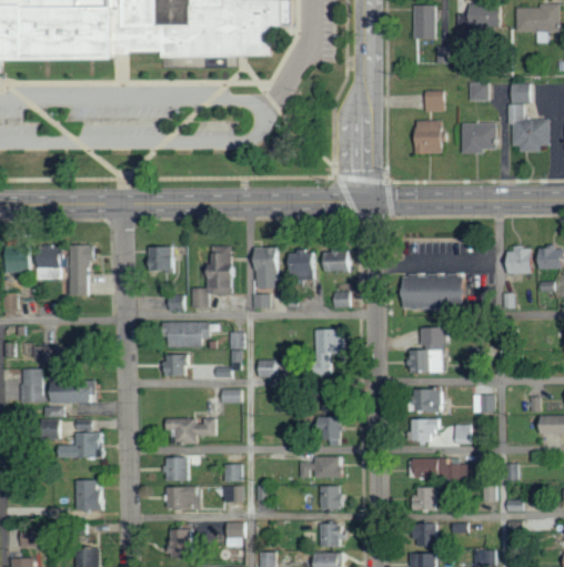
[(270,57),(240,58),(117,59),(0,60),(0,0),(279,0),(280,1),(288,1),(289,24),(269,26),(270,57)]
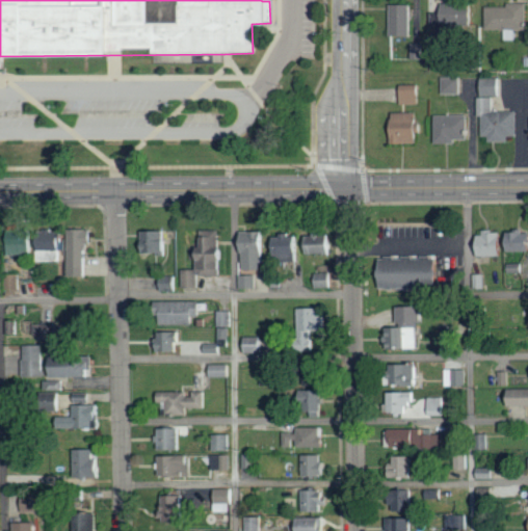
[(403,6),(383,6),(381,37),(402,38),(403,6)]
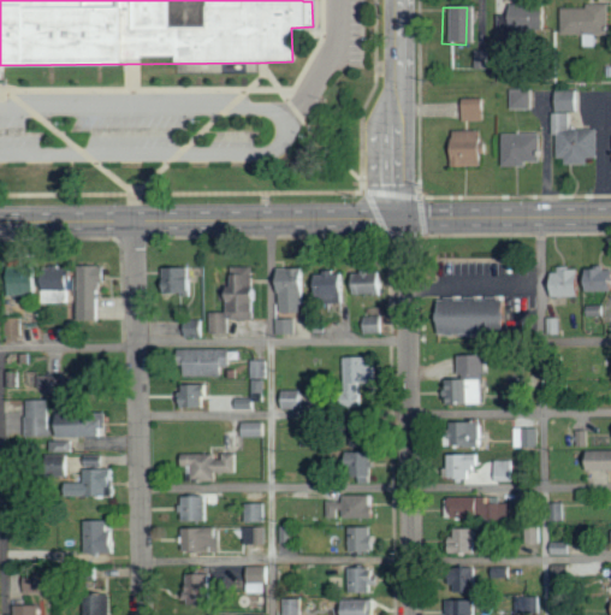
[(533,34),(533,7),(499,7),(499,17),(491,17),(491,34),(533,34)]
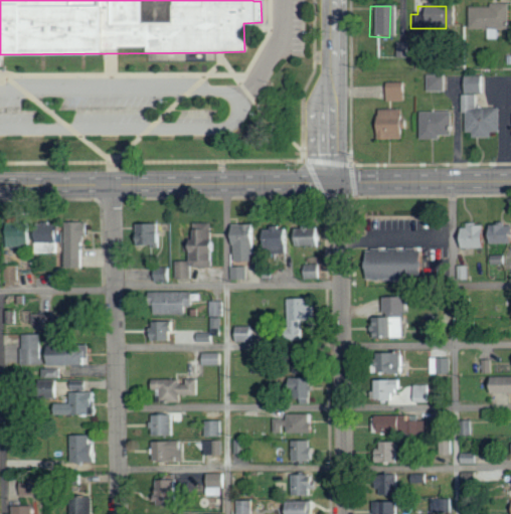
[(503,30),(502,6),(462,7),(463,30),(481,30),(481,40),(492,40),(492,30),(503,30)]
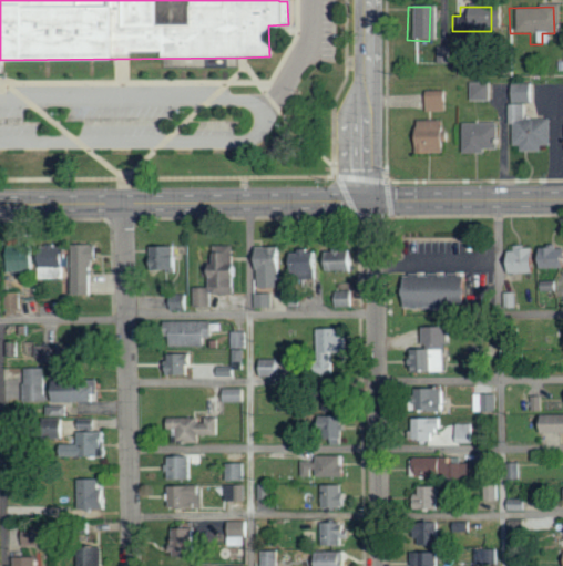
[(431,62),(443,63),(444,49),(431,48),(431,62)]
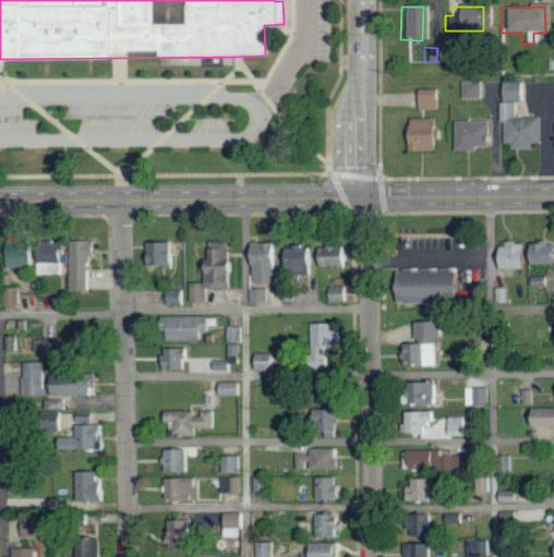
[(456,100),(474,100),(476,83),(456,83),(456,100)]
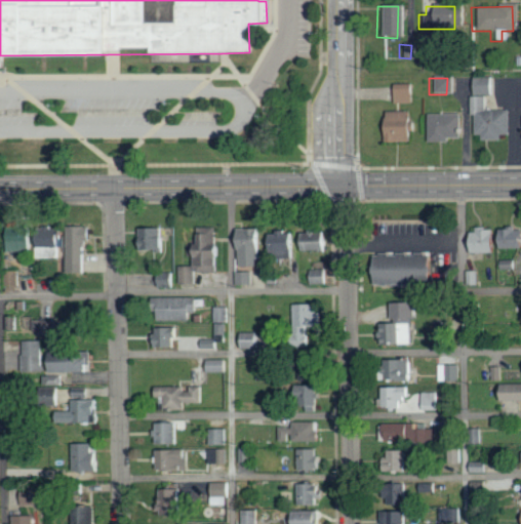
[(487,96),(488,79),(467,78),(467,95),(487,96)]
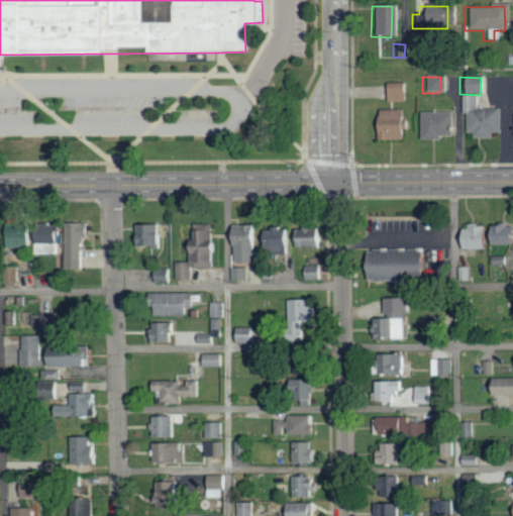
[(398,84),(381,85),(381,104),(399,103),(398,84)]
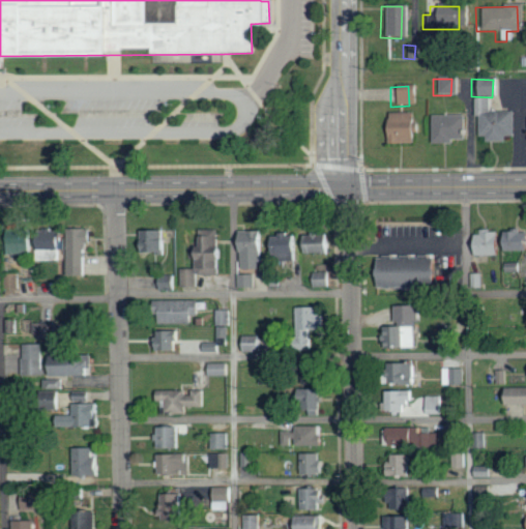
[(508,138),(508,112),(486,112),(486,98),(471,98),(472,142),(499,142),(499,138),(508,138)]
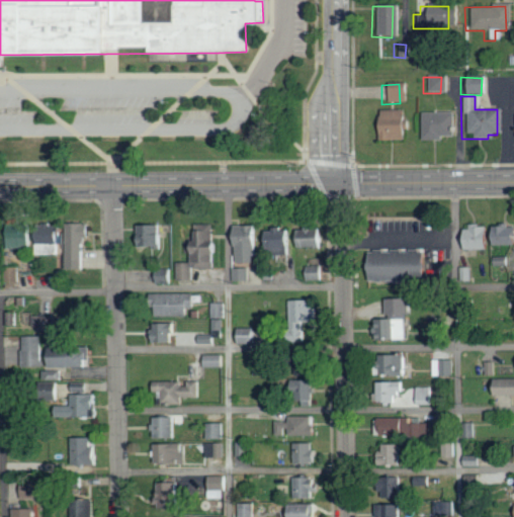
[(395,111),(371,112),(372,142),(396,141),(395,111)]
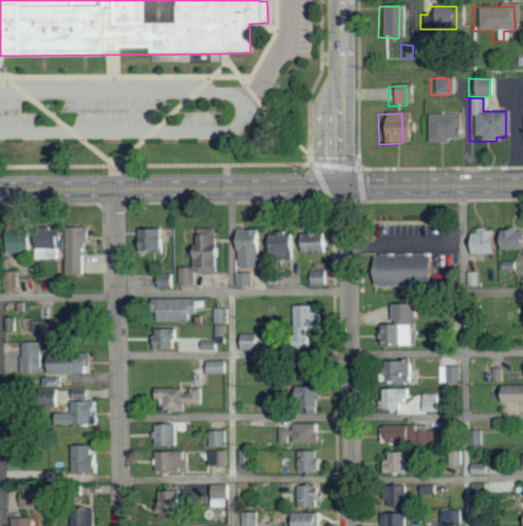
[(442,144),(442,140),(455,140),(456,116),(422,116),(422,144),(442,144)]
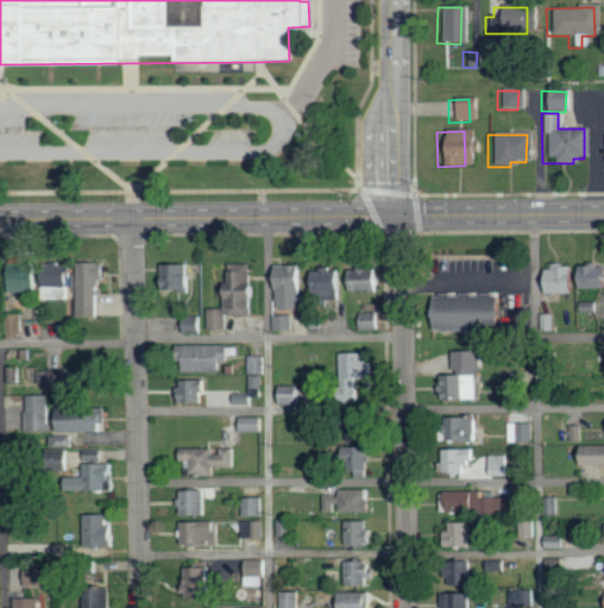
[(33,293),(35,264),(8,263),(8,292),(33,293)]
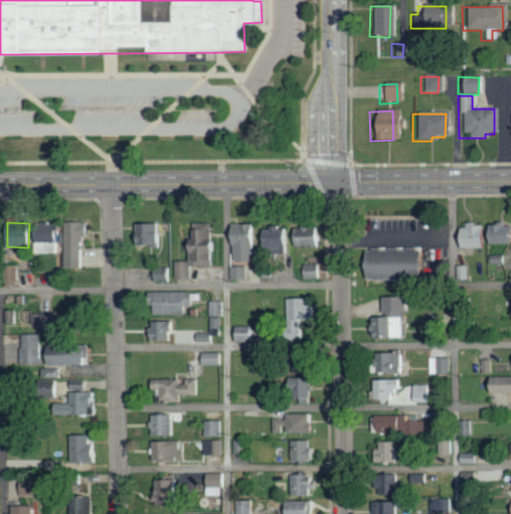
[(64,269),(81,268),(81,237),(88,237),(88,222),(64,223),(64,269)]
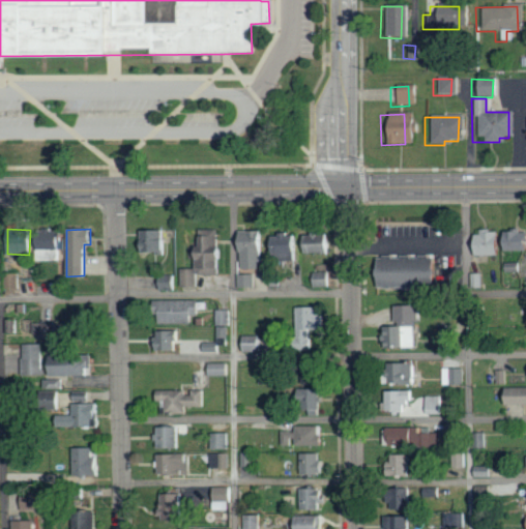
[(166,252),(166,230),(138,231),(138,252),(166,252)]
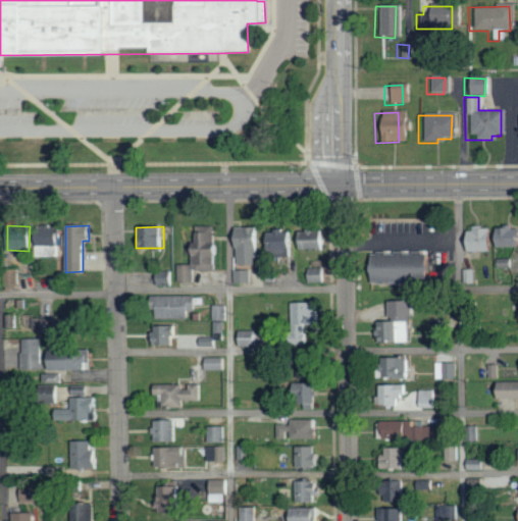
[(192,272),(217,271),(216,240),(214,240),(214,226),(197,227),(197,243),(191,243),(192,272)]
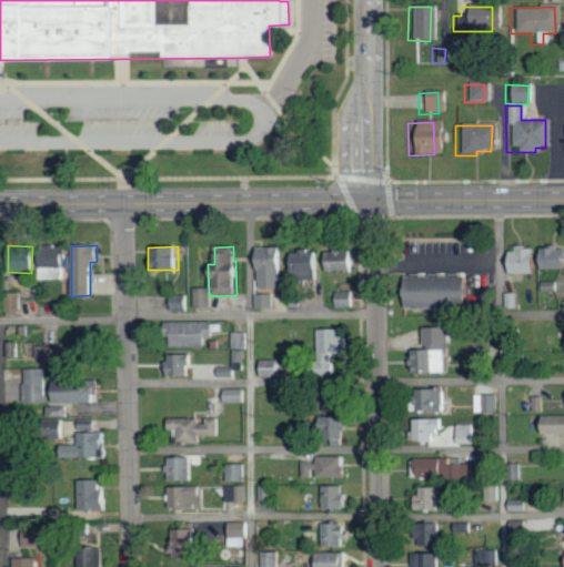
[(63,249),(43,247),(42,280),(62,281),(63,249)]
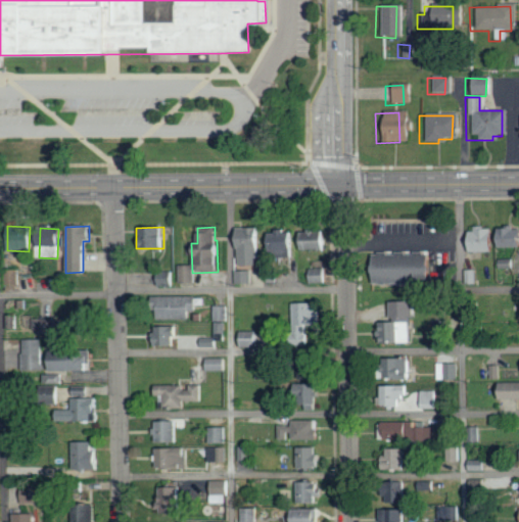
[(237,267),(258,266),(257,228),(236,228),(237,267)]
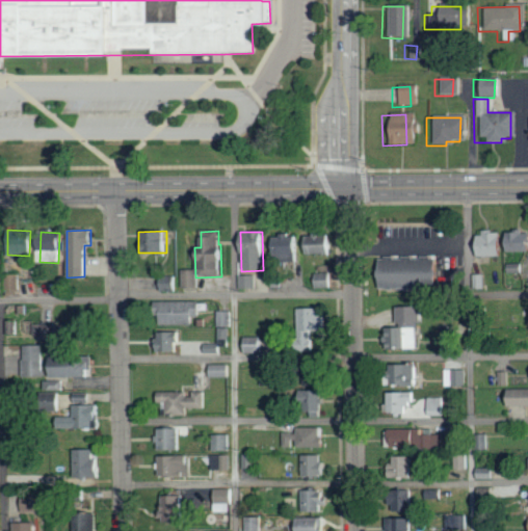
[(308,255),(330,255),(330,234),(308,233),(308,255)]
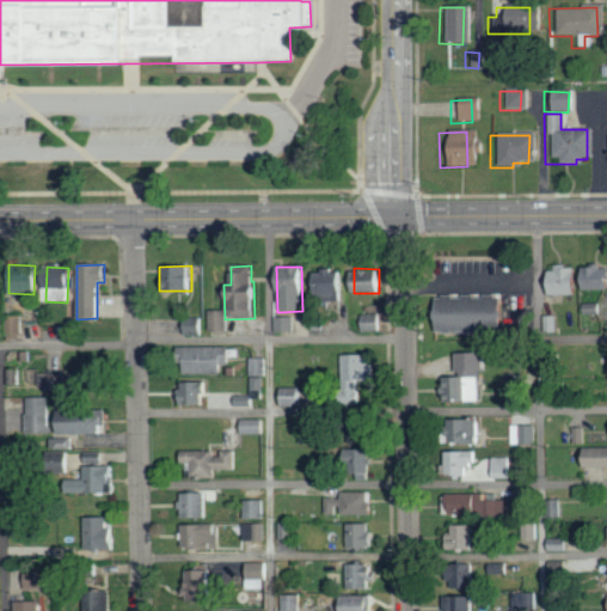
[(537,298),(564,297),(563,269),(535,270),(537,298)]
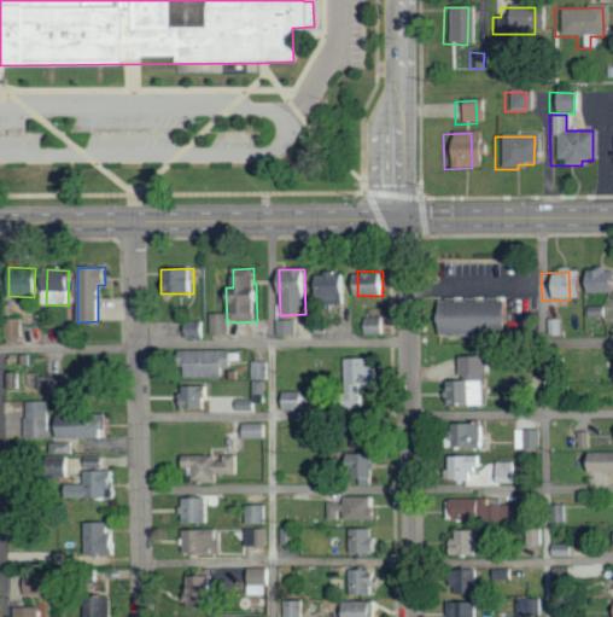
[(605,272),(576,272),(576,295),(605,295),(605,272)]
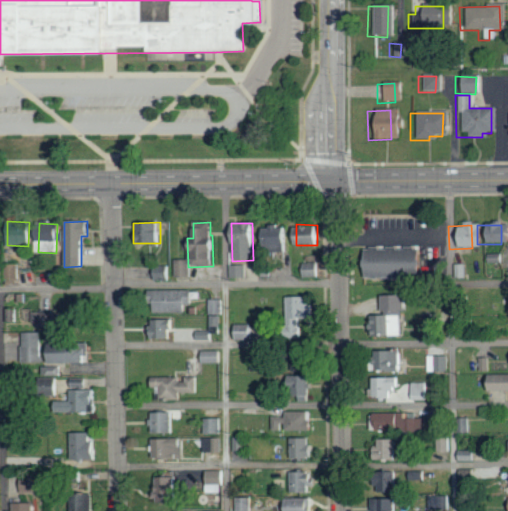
[(286,226),(258,227),(259,250),(286,249),(286,226)]
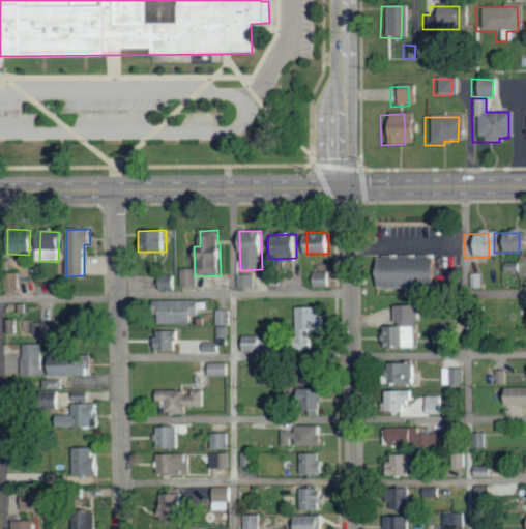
[(436,287),(435,255),(379,257),(379,289),(436,287)]
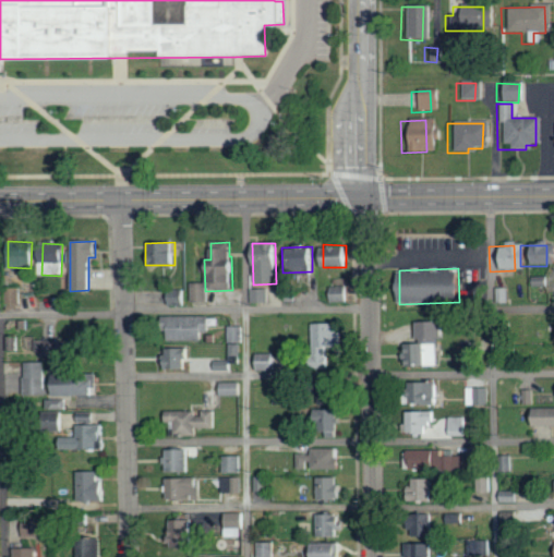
[(205,283),(189,285),(189,303),(205,302),(205,283)]
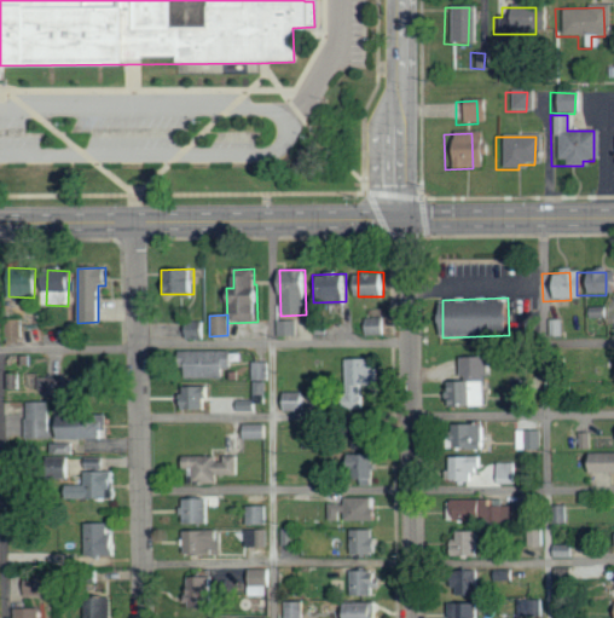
[(361,336),(383,336),(383,318),(360,318),(361,336)]
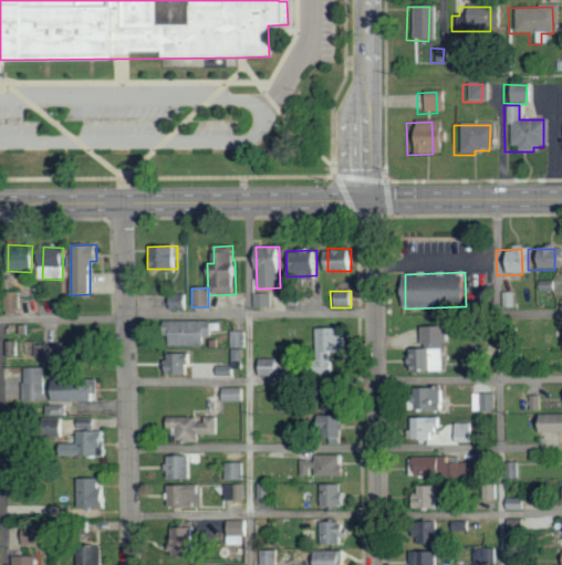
[(270,307),(269,294),(252,294),(253,309),(270,307)]
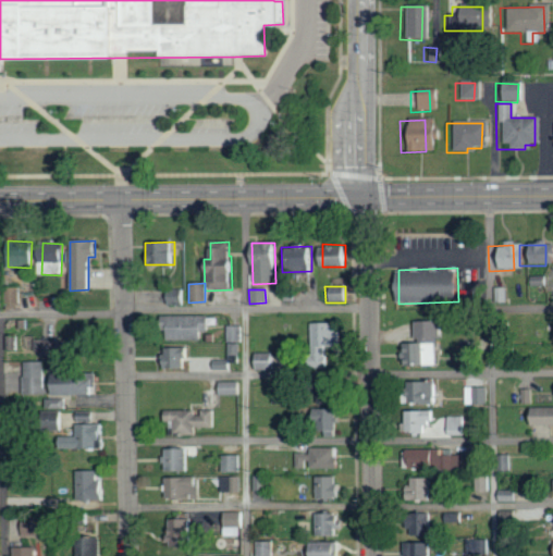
[(182,291),(163,291),(163,306),(182,306),(182,291)]
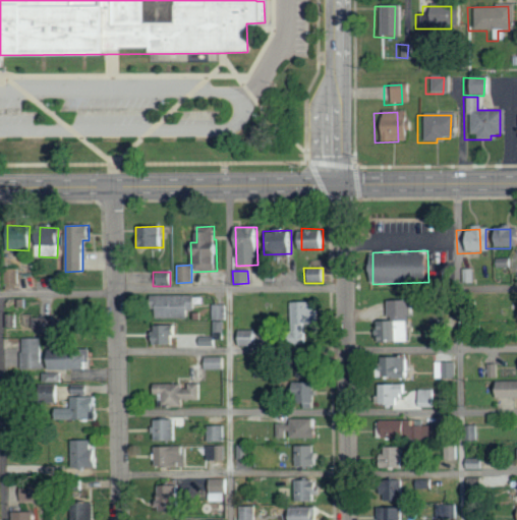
[(188,311),(193,311),(194,296),(159,295),(158,318),(188,319),(188,311)]
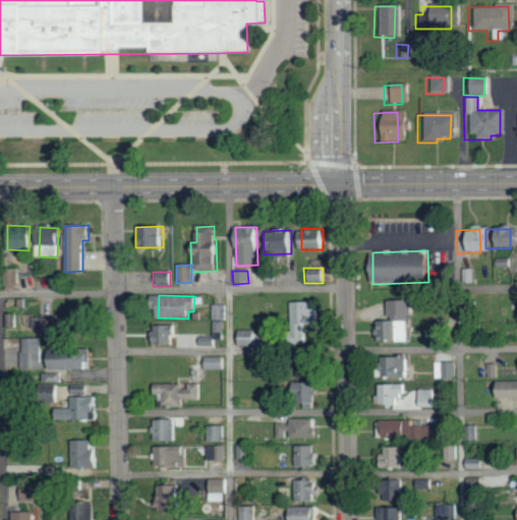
[(410,341),(408,300),(387,301),(388,322),(375,322),(376,343),(410,341)]
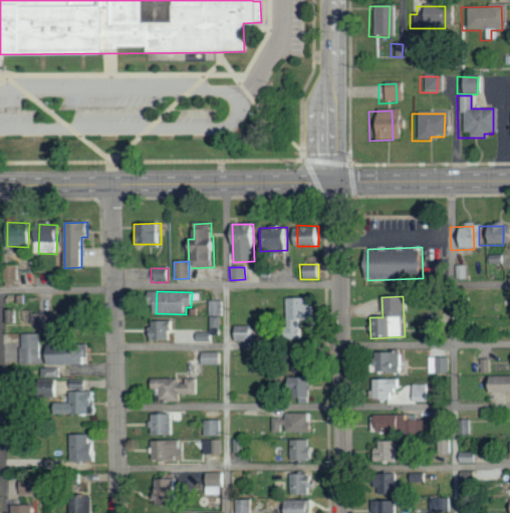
[(285,298),(286,338),(299,338),(299,320),(312,319),(312,298),(285,298)]
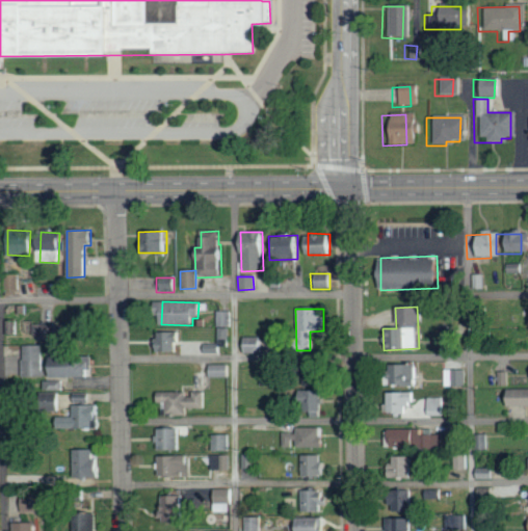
[(228,327),(228,312),(215,312),(214,327),(228,327)]
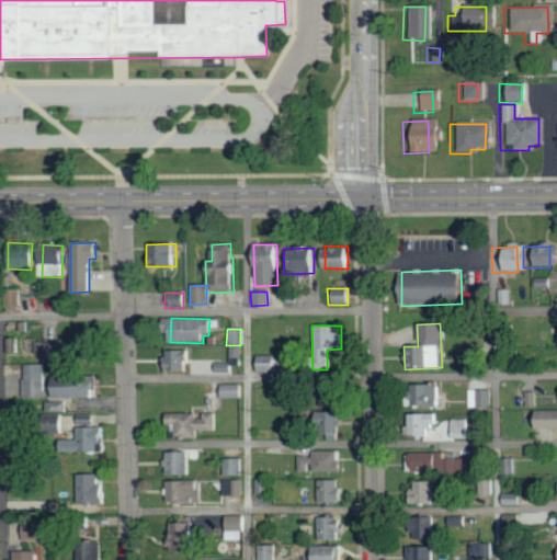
[(55,357),(55,343),(32,342),(32,357),(55,357)]
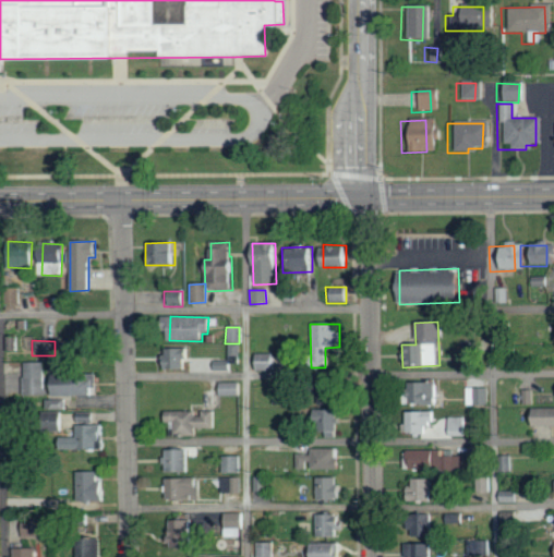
[(187,370),(185,349),(160,349),(160,370),(187,370)]
